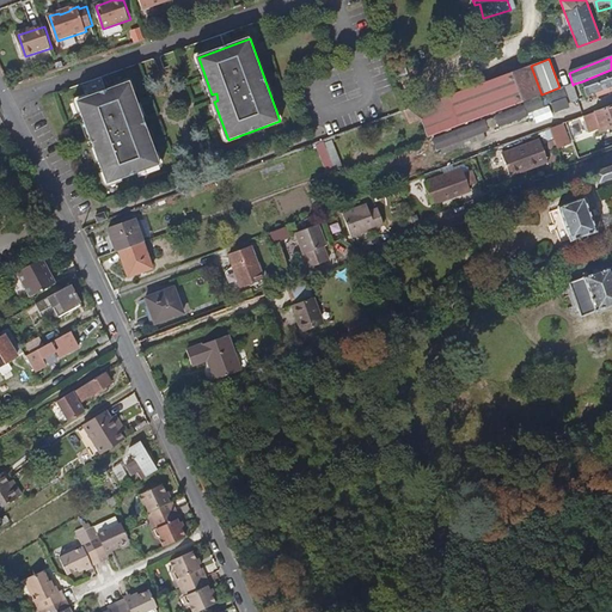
[(404,63),(395,67),(398,80),(409,77),(404,63)]
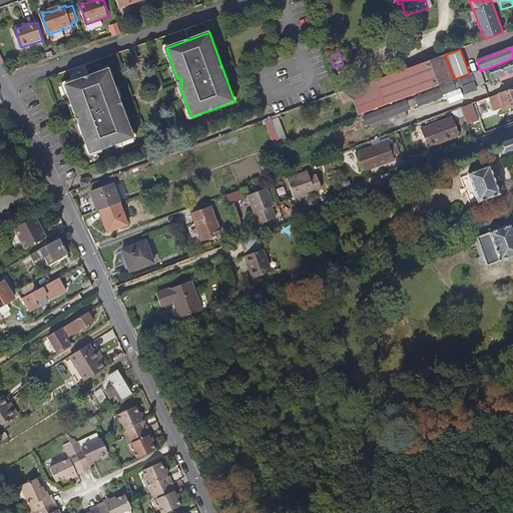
[(453,81),(455,80),(454,79),(445,55),(445,54),(350,89),(354,99),(360,115),(363,114),(405,98),(415,95),(438,86),(440,85),(453,81)]
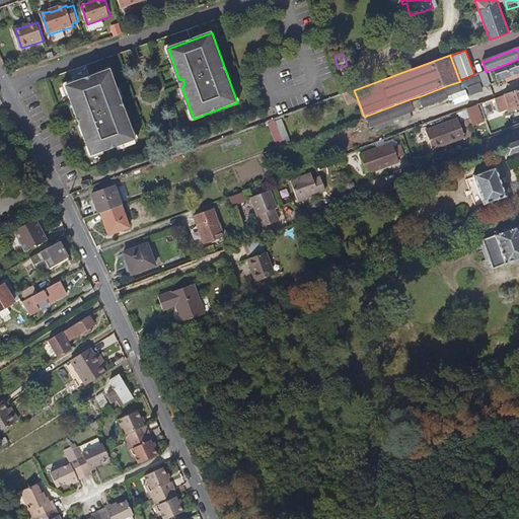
[(518,76),(518,59),(494,69),(499,80),(509,76),(510,80),(518,76)]
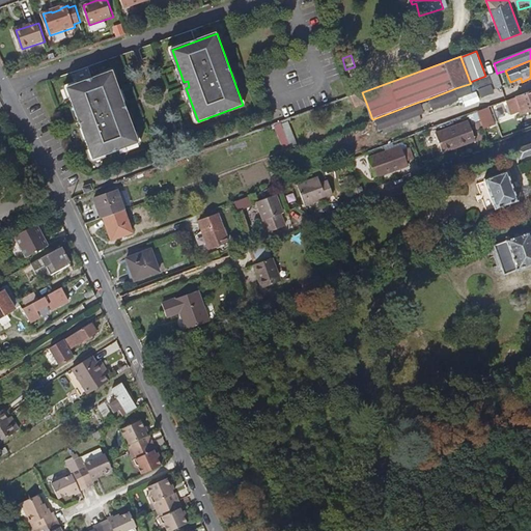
[(140,142),(128,109),(124,111),(122,105),(126,104),(114,72),(68,88),(94,160),(140,142)]
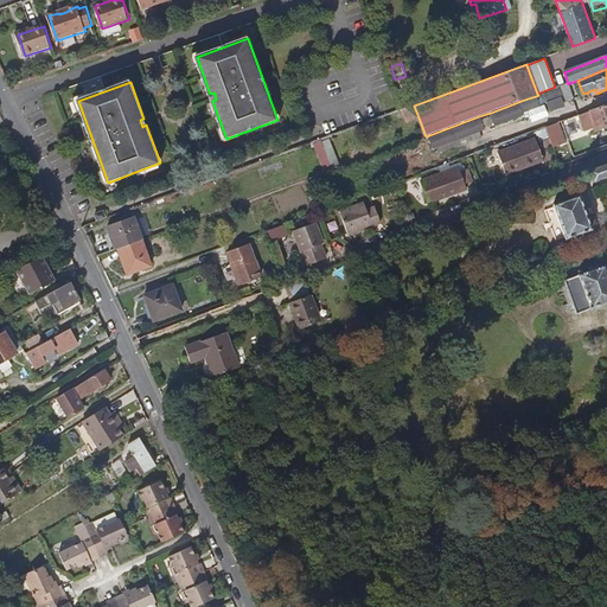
[(568,84),(560,87),(566,101),(575,97),(569,83),(568,84)]
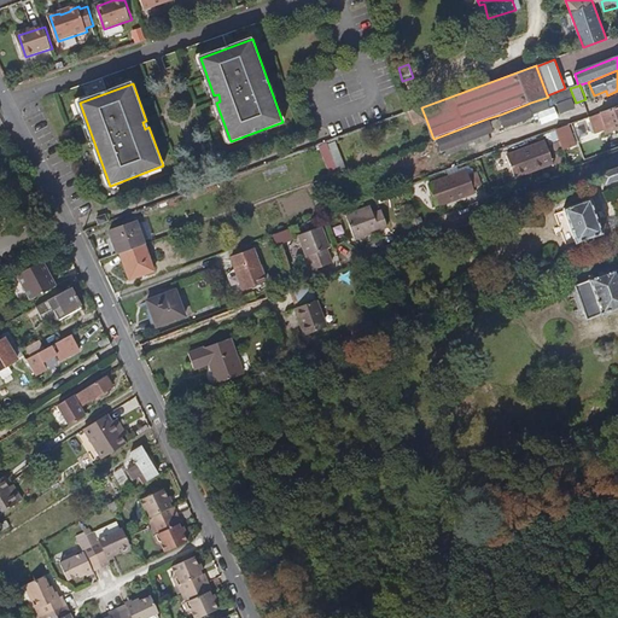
[(569,89),(554,94),(557,103),(571,98),(569,89)]
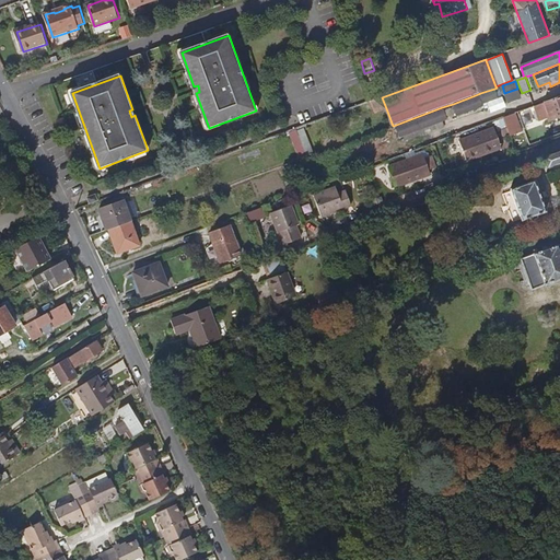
[(494,89),(480,93),(483,103),(498,97),(494,89)]
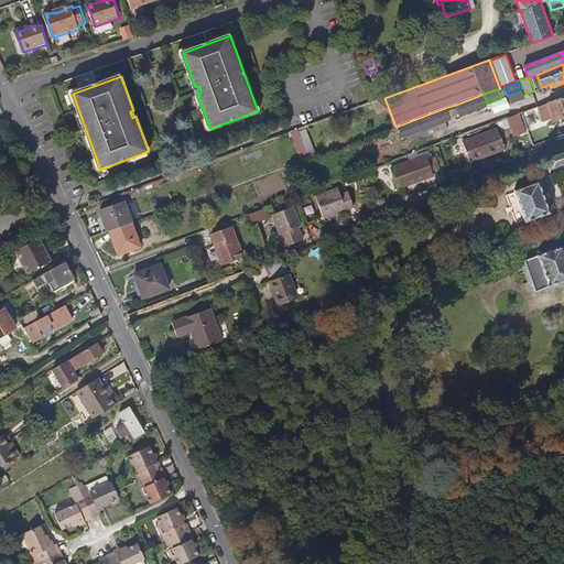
[(521,89),(508,94),(511,104),(524,98),(521,89)]
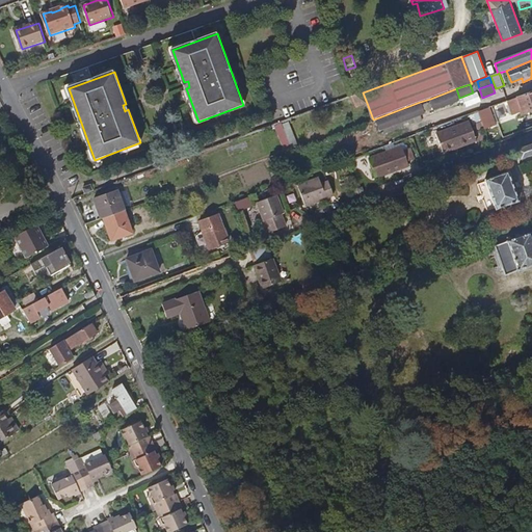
[(454,89),(430,99),(433,109),(458,100),(454,89)]
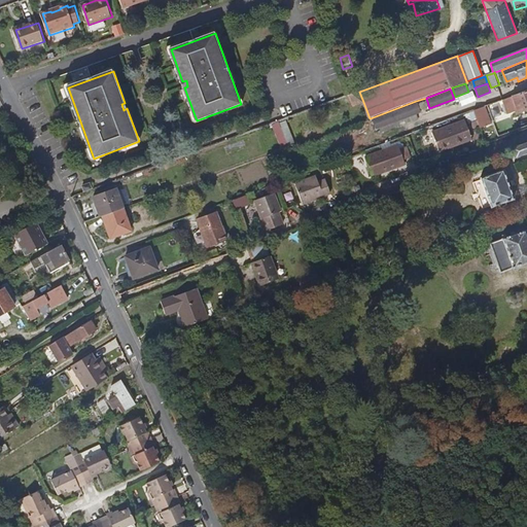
[(526,90),(501,100),(505,110),(516,106),(518,110),(526,106),(526,90)]
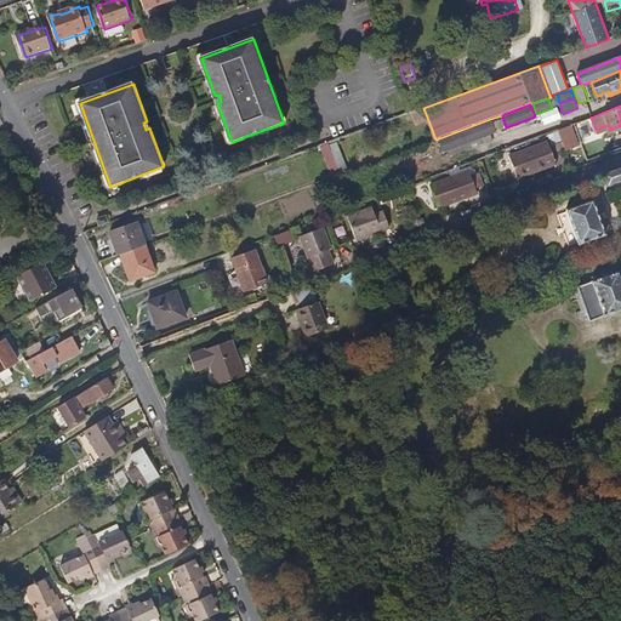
[(428,120),(423,108),(411,113),(415,125),(428,120)]
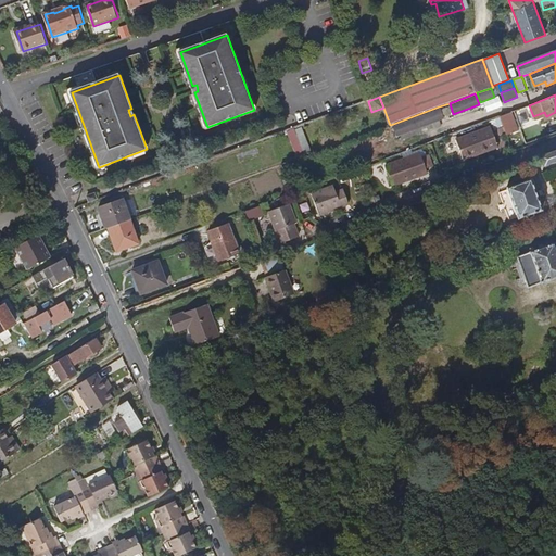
[(439,106),(393,124),(397,136),(439,119),(443,118),(439,106)]
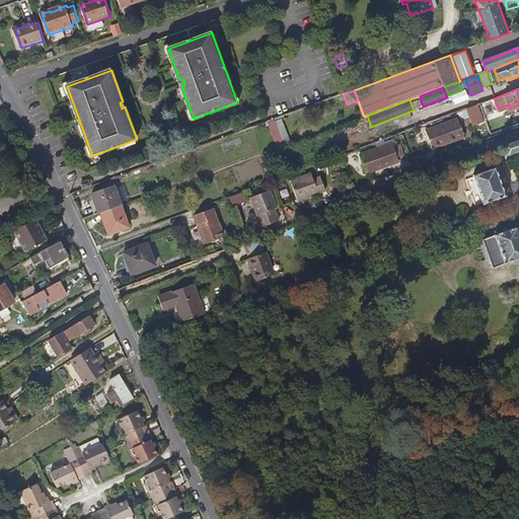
[(485,123),(477,104),(466,108),(473,126),(473,127),(485,123)]
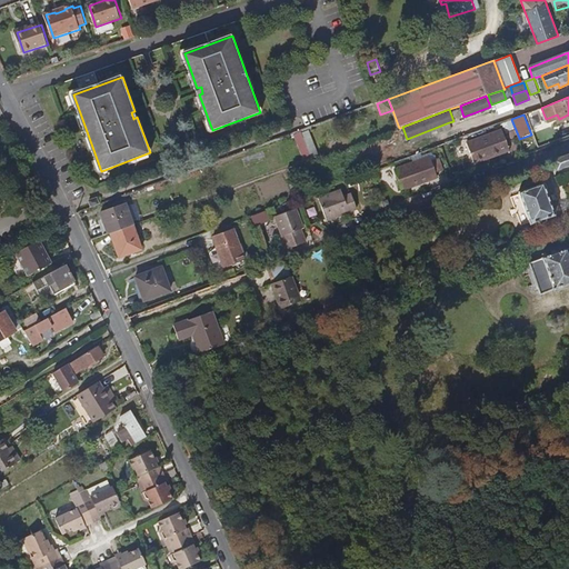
[(519,138),(511,119),(505,121),(512,140),(519,138)]
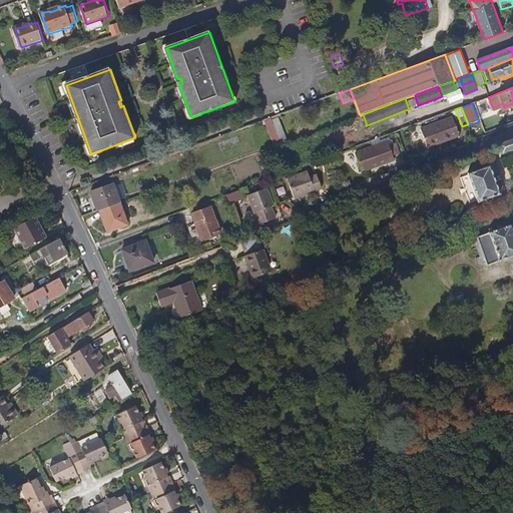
[(407,115),(405,110),(367,125),(369,129),(391,121),(390,119),(394,118),(394,120),(407,115)]
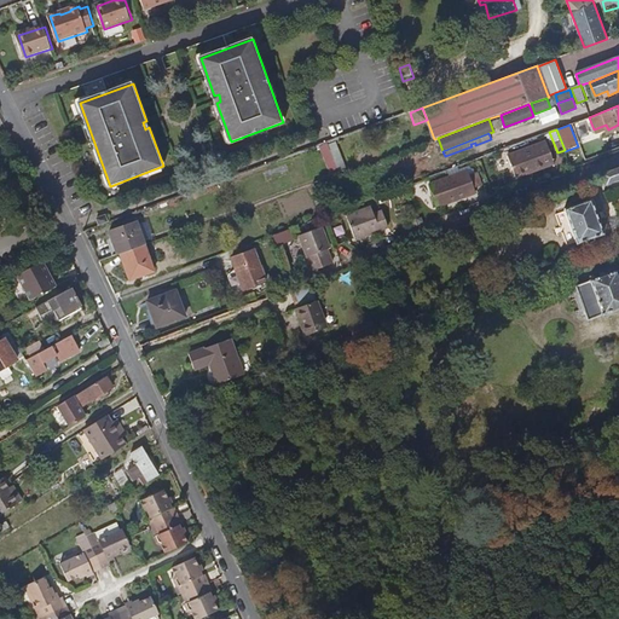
[(335,140),(329,143),(331,148),(341,173),(347,171),(335,140)]
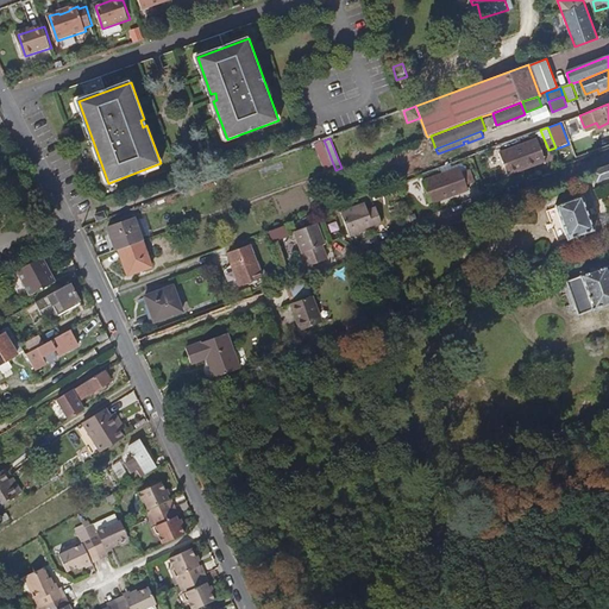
[(547,163),(540,142),(503,155),(510,175),(527,169),(528,170),(547,163)]
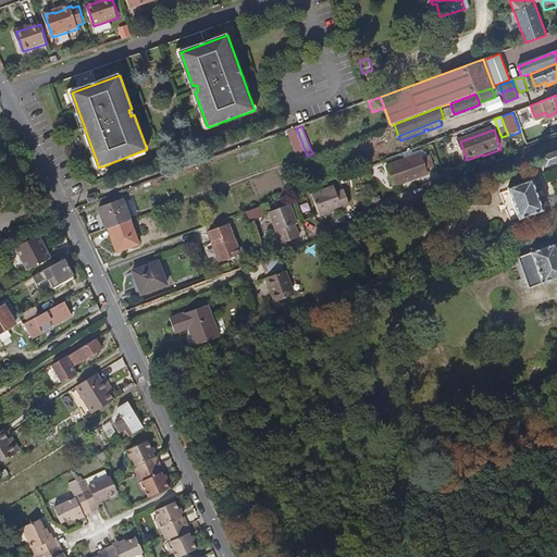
[(546,166),(556,162),(556,151),(543,157),(546,166)]
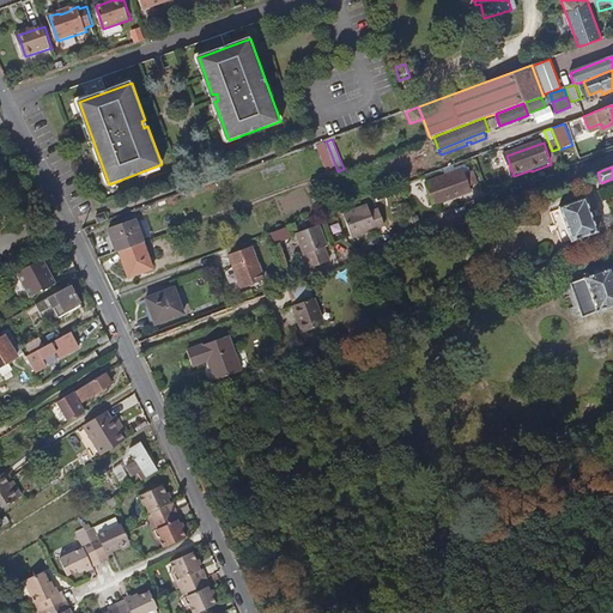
[(473,193),(472,188),(479,186),(474,171),(467,174),(457,177),(456,174),(428,183),(434,201),(453,195),(454,200),(473,193)]
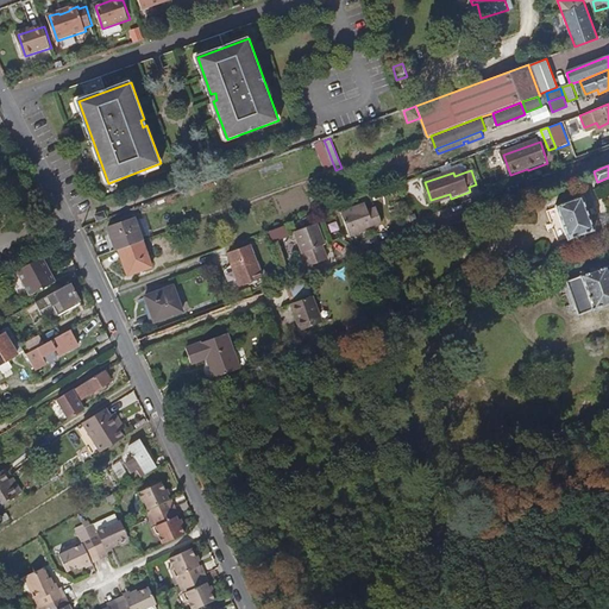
[(326,186),(322,175),(308,181),(312,190),(326,186)]
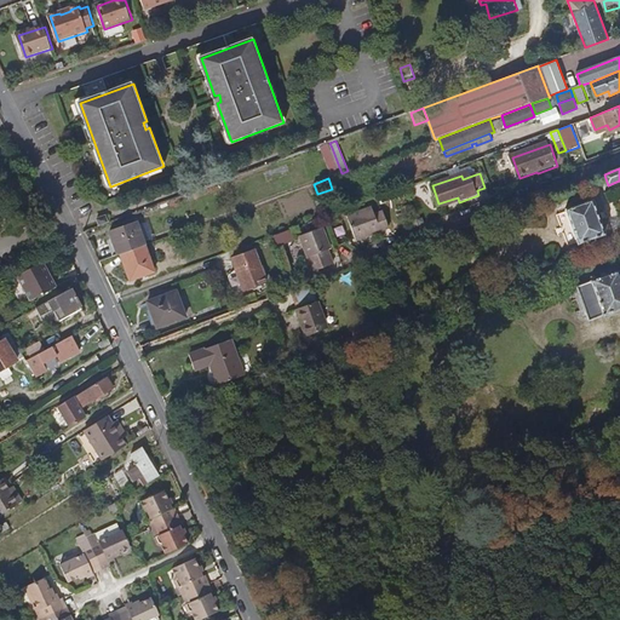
[(440,208),(459,202),(458,197),(438,204),(440,208)]
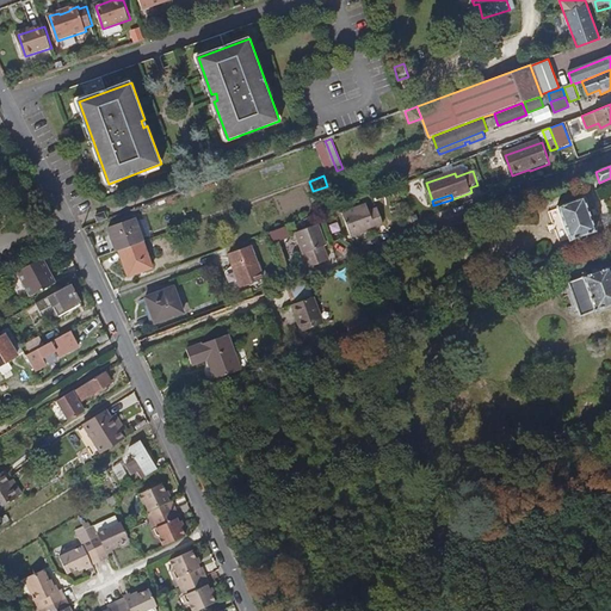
[(597,232),(585,197),(559,205),(569,241),(597,232)]
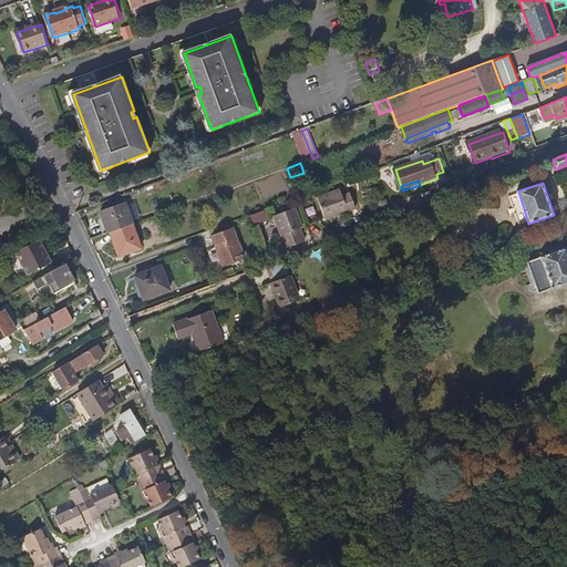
[(357,208),(352,195),(344,198),(341,192),(320,199),(327,219),(357,208)]
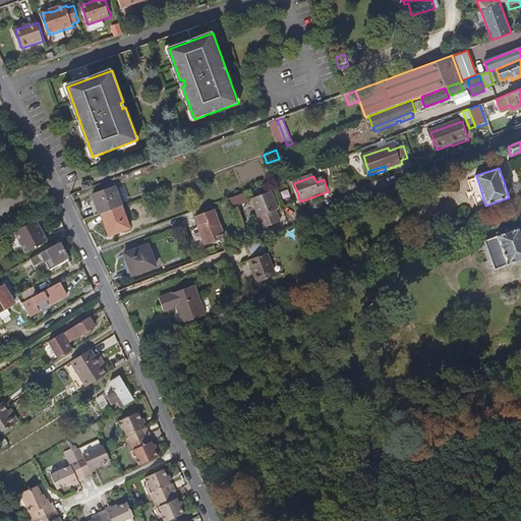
[(122,207),(114,186),(93,194),(100,215),(102,214),(122,207)]
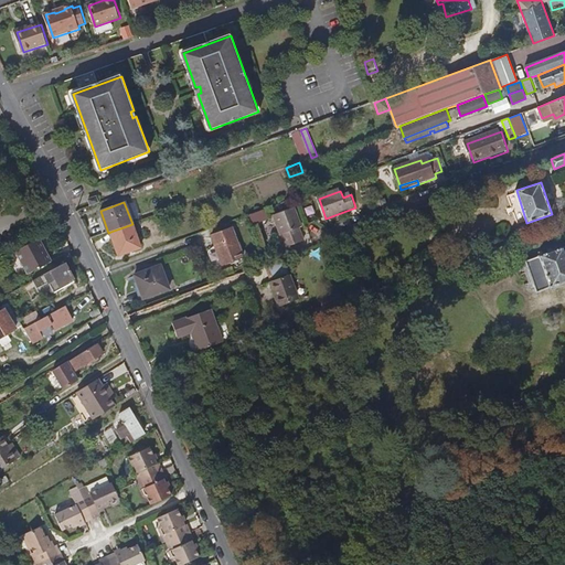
[(305,241),(299,227),(302,226),(296,208),(275,215),(287,247),(305,241)]
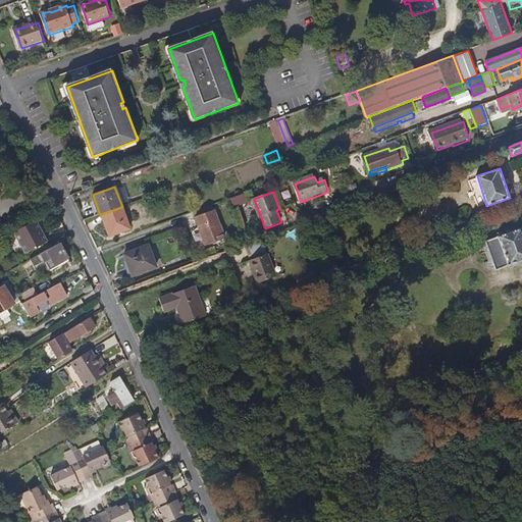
[(131,229),(122,207),(102,214),(110,237),(131,229)]
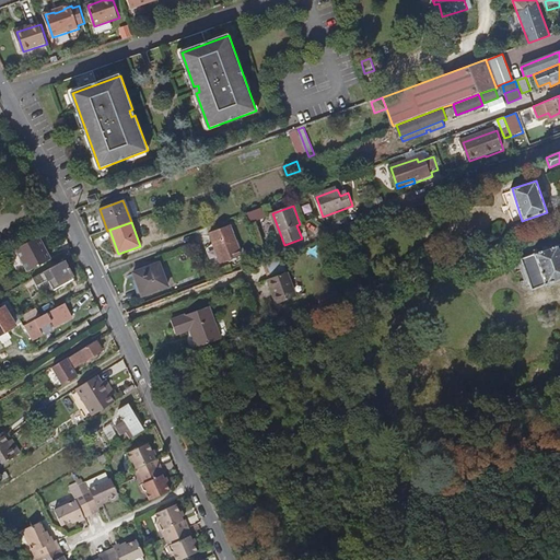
[(241,255),(231,226),(210,234),(221,263),(241,255)]
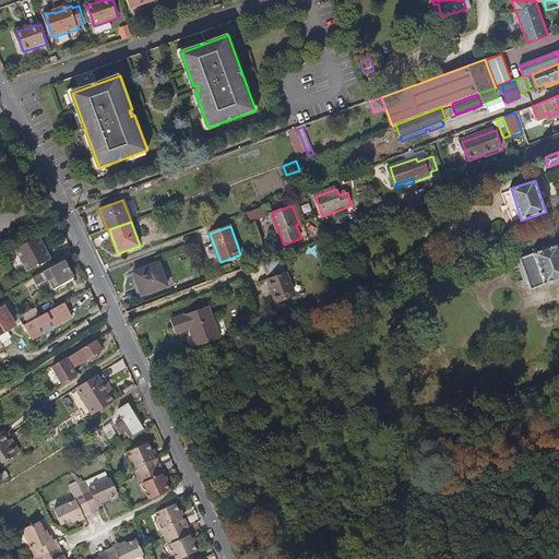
[(51,260),(39,236),(16,249),(28,272),(51,260)]
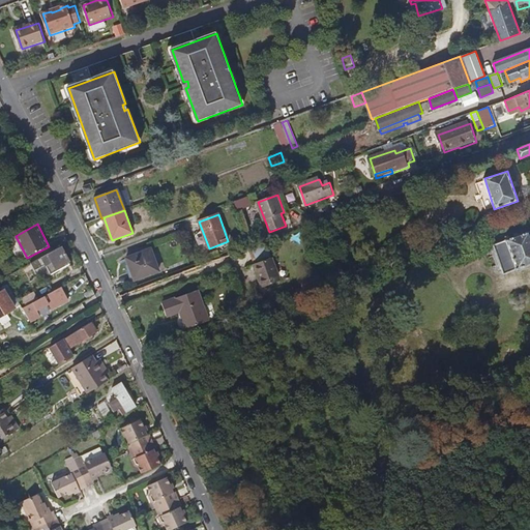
[(529,265),(529,233),(529,231),(495,244),(505,274),(529,265)]
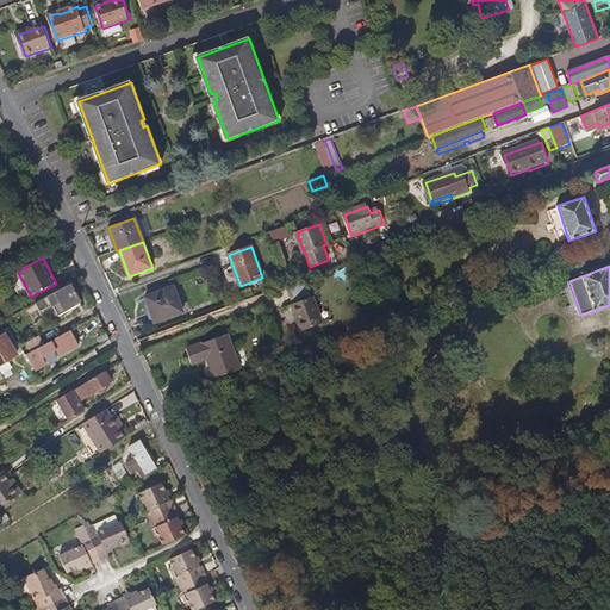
[(493,287),(491,280),(474,286),(473,281),(460,286),(465,298),(492,288),(493,287)]
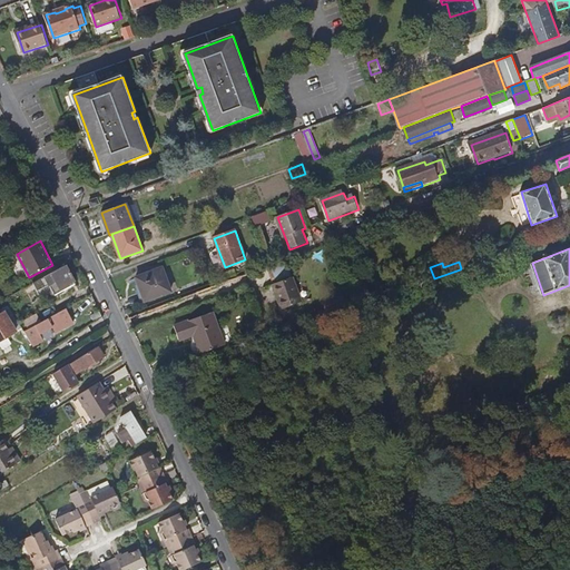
[(76,282),(66,265),(46,276),(53,291),(56,293),(76,282)]
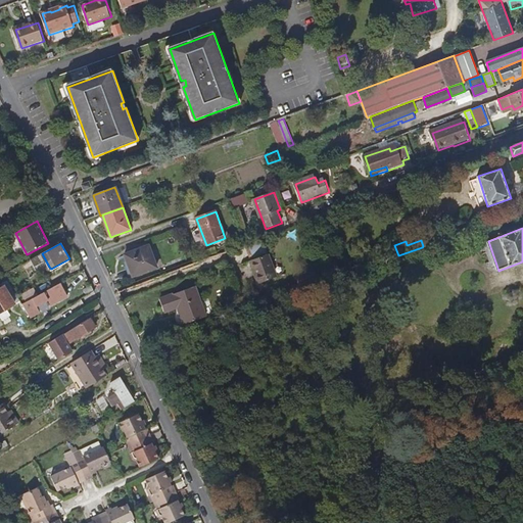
[(154,268),(146,245),(122,254),(130,277),(154,268)]
